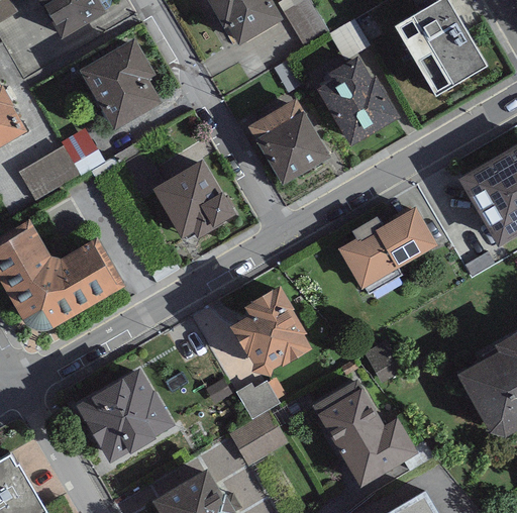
[(0,2),(0,25),(18,15),(10,0),(4,0),(0,2)]
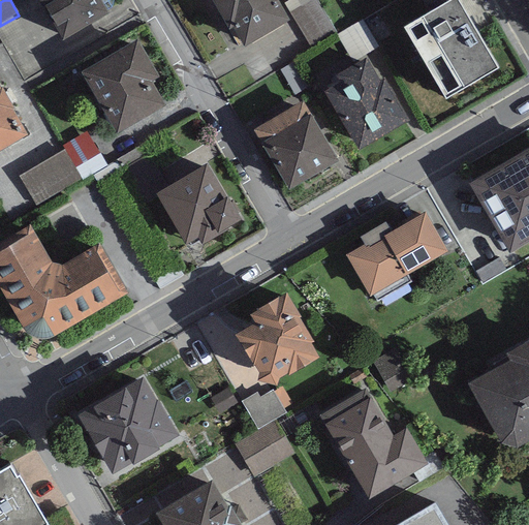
[(39,0),(64,38),(106,11),(99,0),(39,0)]
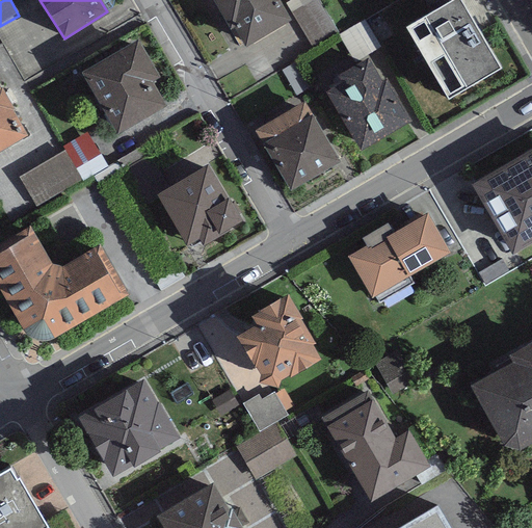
[(212,0),(228,28),(234,25),(245,46),(291,22),(278,0),(212,0)]
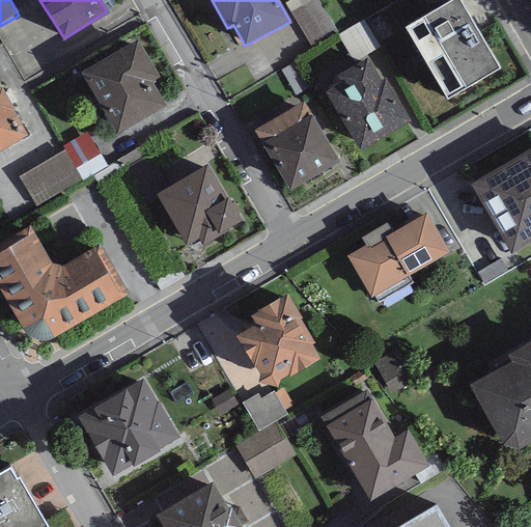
[(502,67),(460,0),(448,0),(403,27),(446,101),(502,67)]
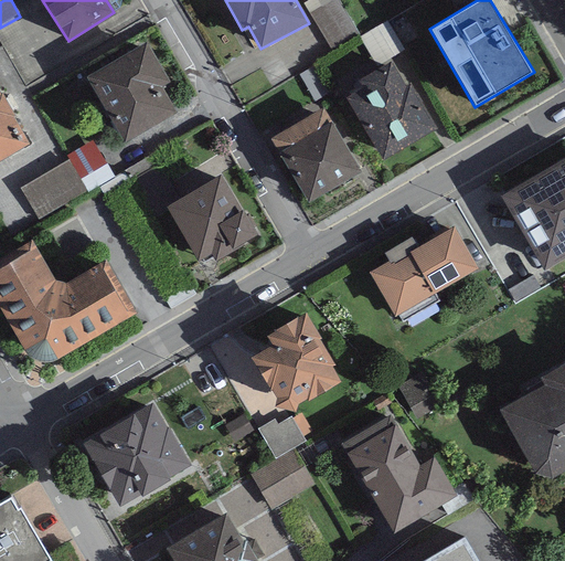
[(365,38),(379,64),(397,55),(384,29),(365,38)]
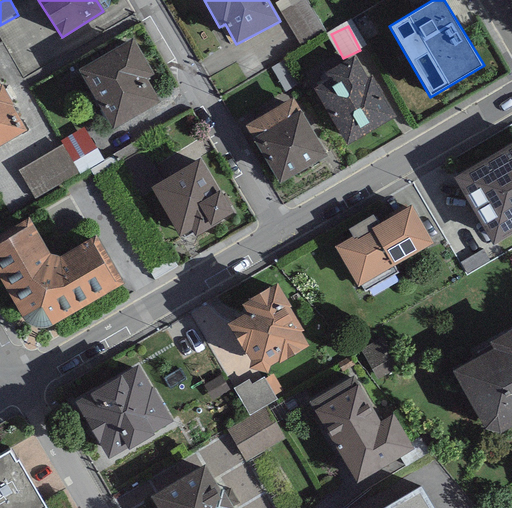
[(154,73),(133,37),(78,68),(111,127),(159,101),(146,78),(154,73)]
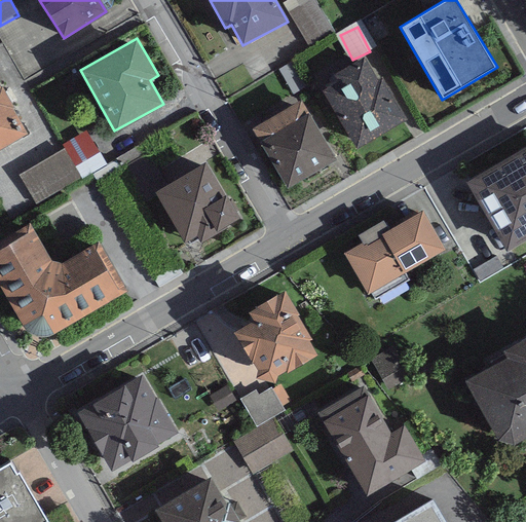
[(407,117),(369,54),(318,84),(357,147),(407,117)]
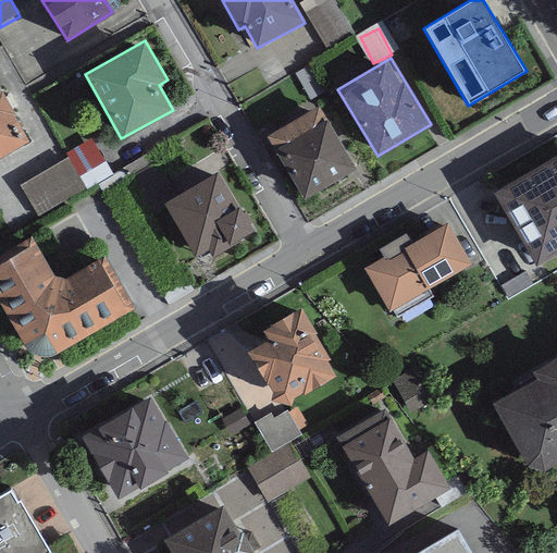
[(0,157),(27,142),(0,94),(0,157)]
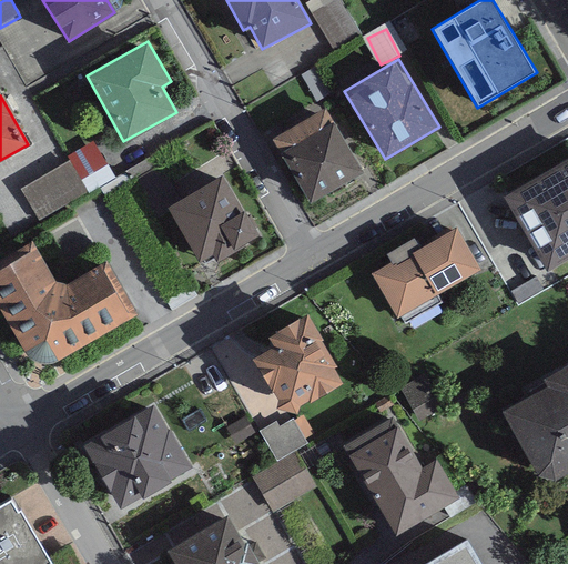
[(363,174),(325,107),(272,137),(310,204),(363,174)]
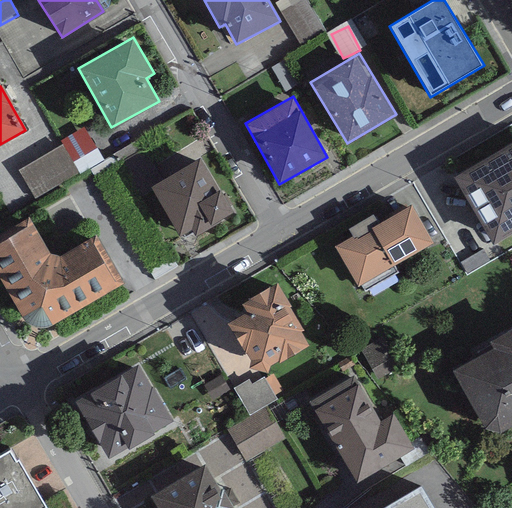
[(92,134),(19,165),(32,196),(105,164),(92,134)]
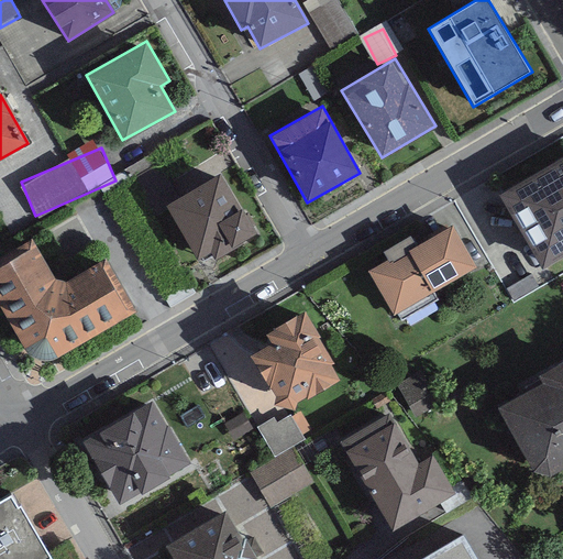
[(562,255),(562,155),(498,194),(542,269),(562,255)]
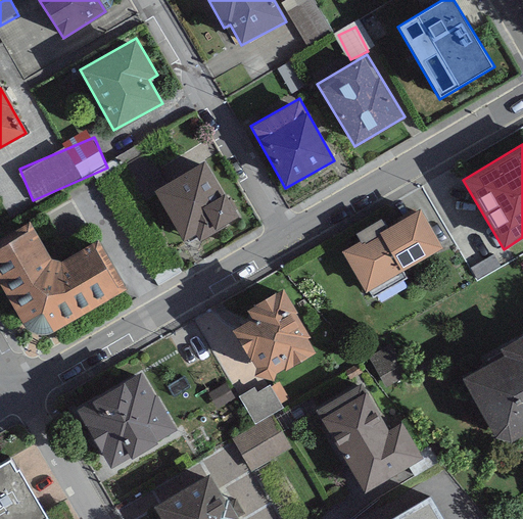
[(238,218),(203,161),(153,191),(184,240),(195,234),(199,241),(238,218)]
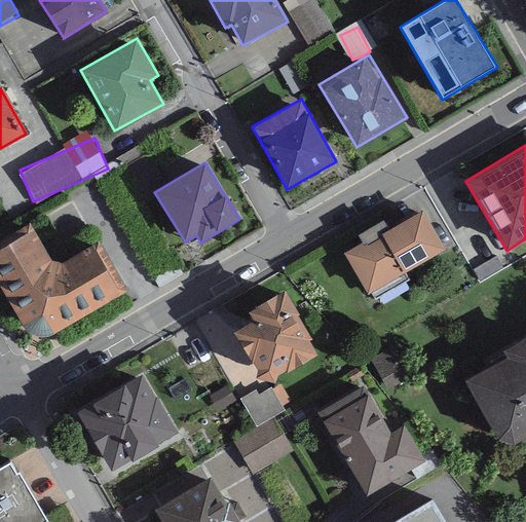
[(445,248),(422,211),(345,255),(368,293),(445,248)]
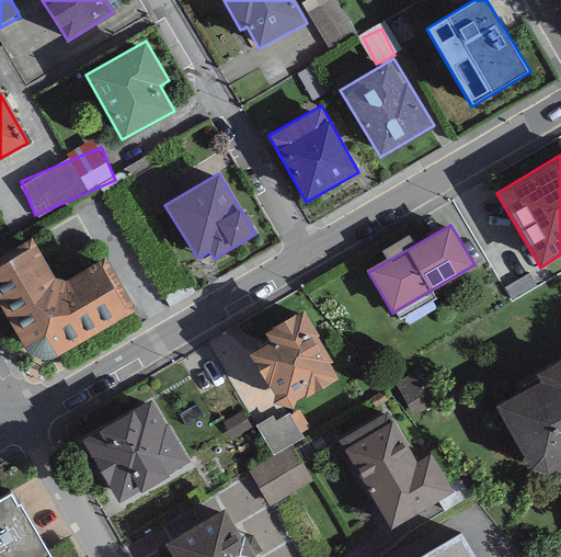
[(32,239),(0,258),(0,309),(23,350),(26,354),(30,357),(35,359),(42,360),(46,360),(50,360),(58,357),(134,311),(104,261),(66,281),(55,279),(32,239)]
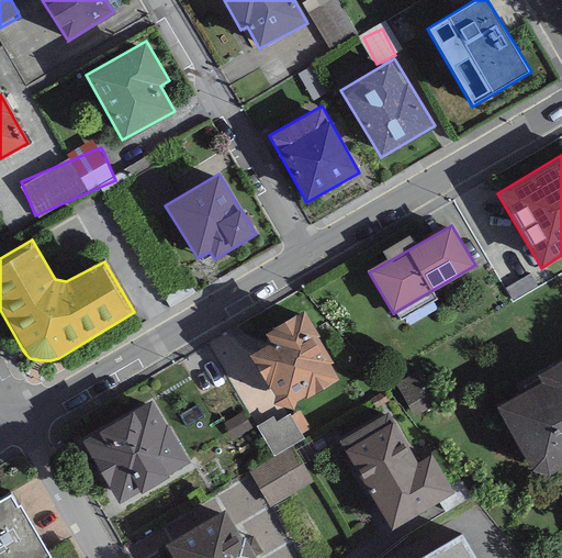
[(304,312),(266,334),(271,344),(249,355),(276,397),(273,404),(293,410),(296,401),(339,380),(330,366),(334,364),(304,312)]
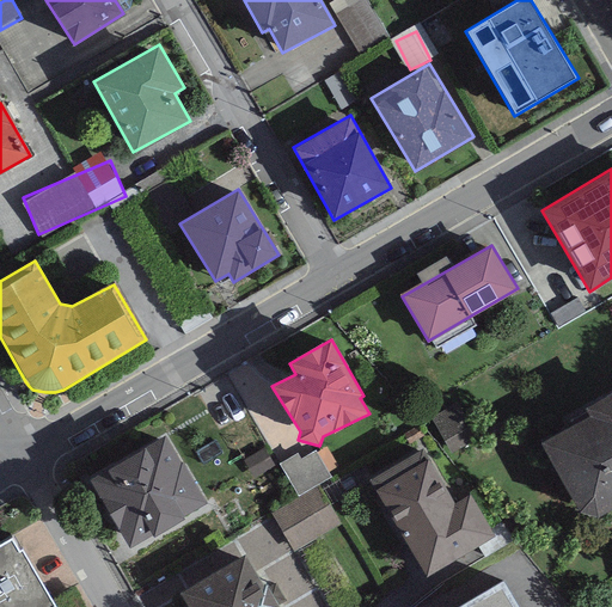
[(611,394),(587,408),(591,416),(542,442),(583,522),(611,507),(611,394)]
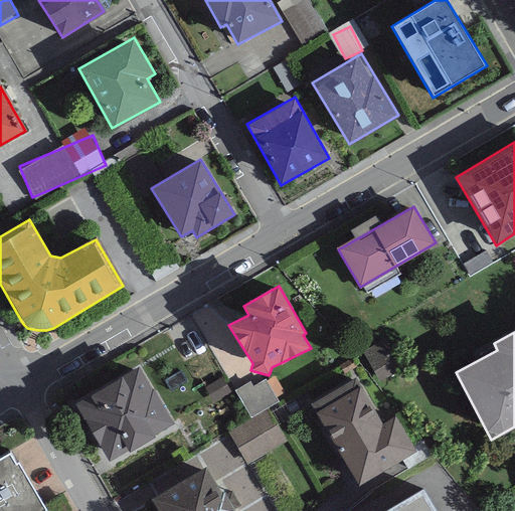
[(139,367),(76,403),(111,461),(173,423),(139,367)]
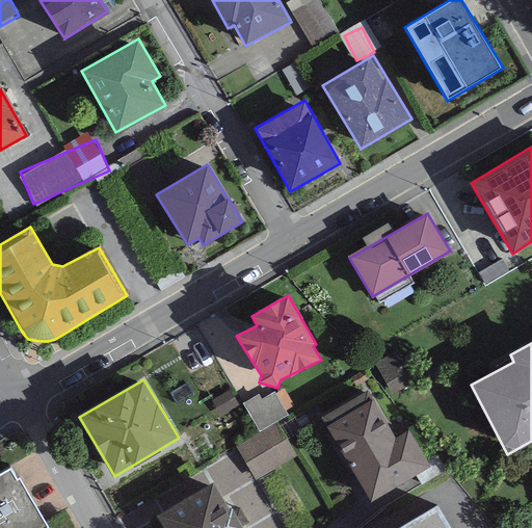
[(395,437),(368,389),(321,416),(370,501),(429,467),(408,429),(395,437)]
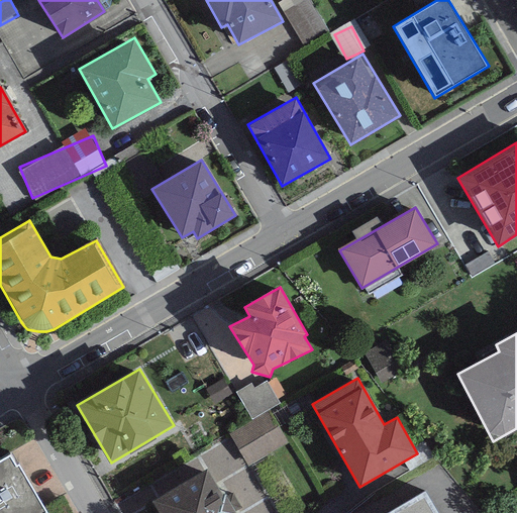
[(287,440),(268,408),(231,429),(250,462),(287,440)]
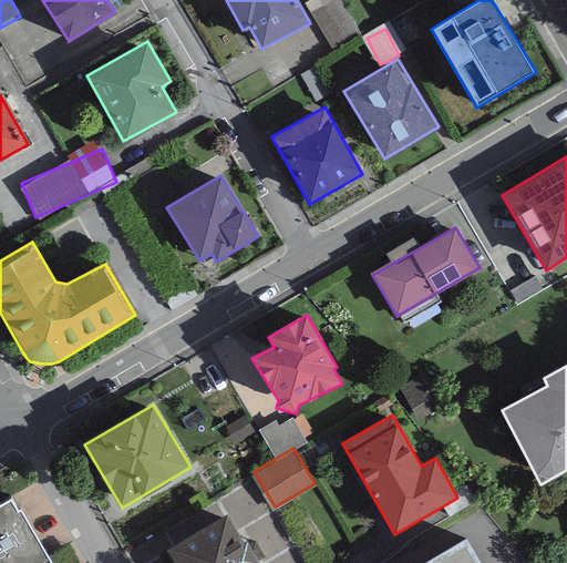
[(0,562),(49,562),(51,562),(20,510),(18,511),(11,500),(0,505),(0,562)]
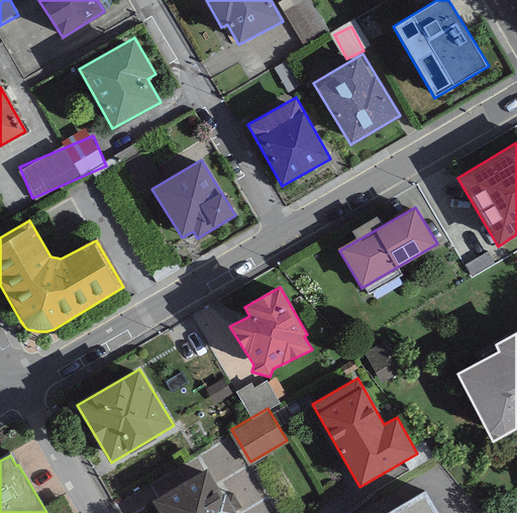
[(233,512),(206,468),(151,500),(159,512),(233,512)]
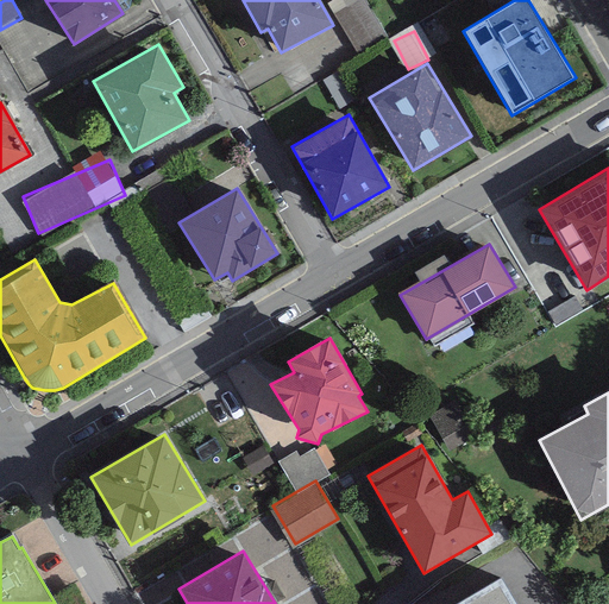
[(515,603),(501,580),(459,603),(515,603)]
